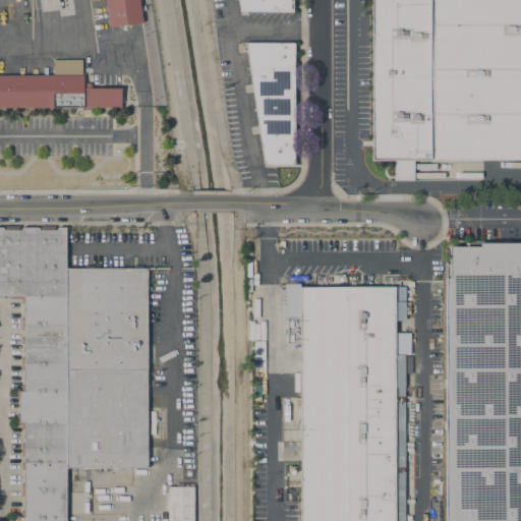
[(138,0),(142,22),(109,27),(104,0),(138,0)]
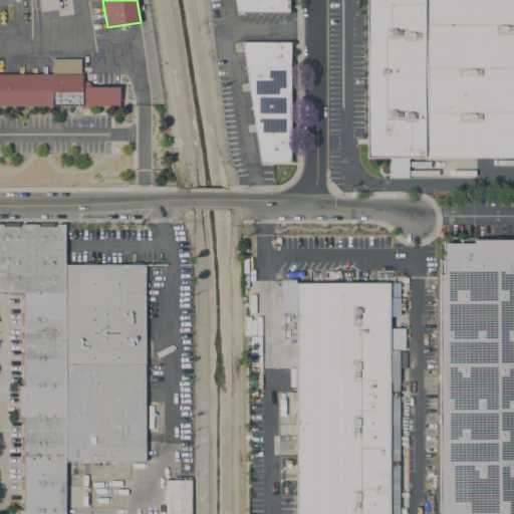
[(288,0),(289,11),(237,11),(235,0),(288,0)]
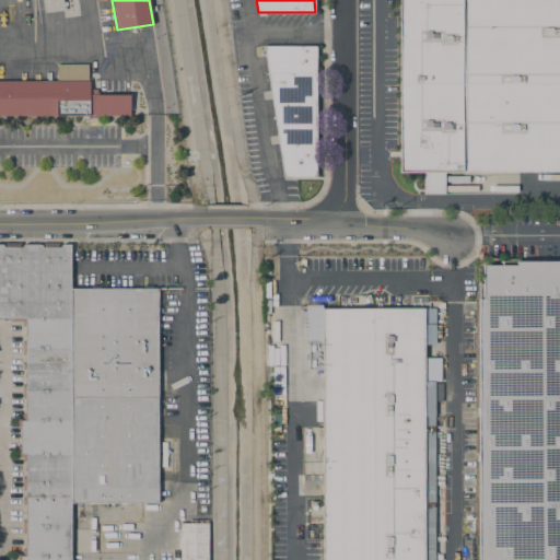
[(398,0),(559,0),(559,173),(444,173),(444,195),(423,195),(423,173),(398,173),(398,0)]
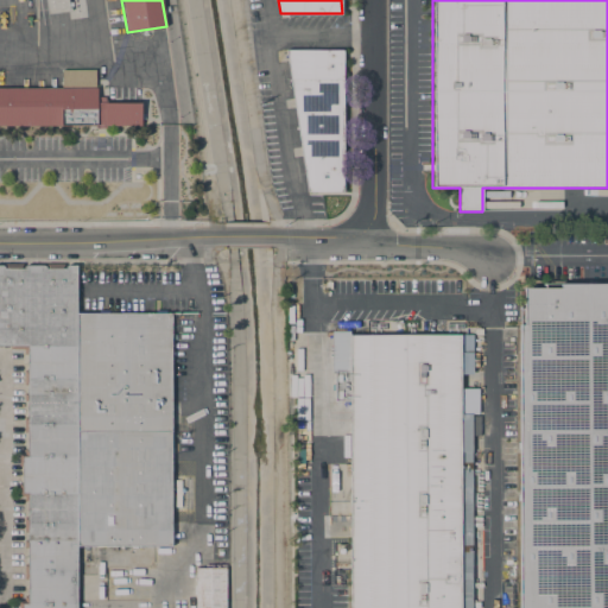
[(342,50),(343,191),(308,191),(287,59),(277,62),(276,52),(286,51),(286,50),(342,50)]
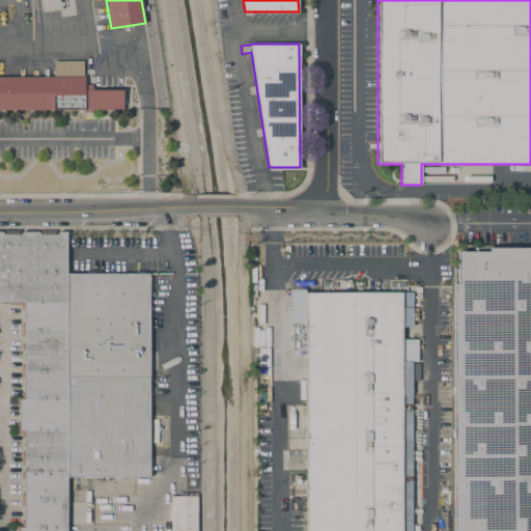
[(85,85),(92,85),(92,88),(123,88),(123,110),(92,110),(92,112),(83,112),(83,110),(0,110),(0,77),(85,77),(85,85)]
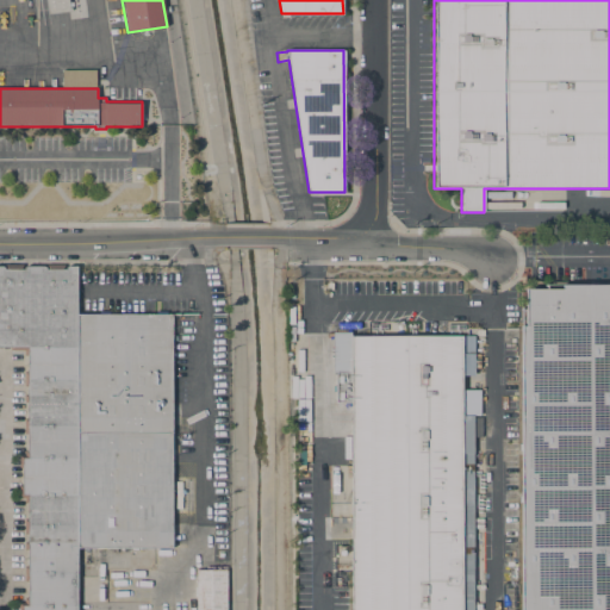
[(76,315),(170,315),(170,318),(175,317),(175,332),(170,332),(170,549),(76,549),(76,609),(20,609),(20,607),(26,607),(26,582),(23,583),(23,567),(26,567),(26,551),(23,551),(23,543),(26,543),(26,535),(23,535),(23,520),(26,520),(26,504),(23,504),(23,499),(17,499),(17,486),(20,486),(20,468),(18,468),(18,456),(24,456),(24,452),(26,452),(26,435),(23,435),(23,419),(26,419),(25,403),(23,403),(23,396),(26,396),(26,387),(23,387),(23,373),(26,373),(25,356),(23,356),(23,352),(10,352),(8,350),(7,349),(0,349),(0,267),(1,267),(2,268),(2,269),(4,271),(23,271),(23,269),(23,268),(24,268),(25,268),(30,268),(36,268),(43,268),(44,269),(45,271),(47,271),(62,271),(64,271),(64,269),(66,268),(74,268),(76,268),(76,315)]
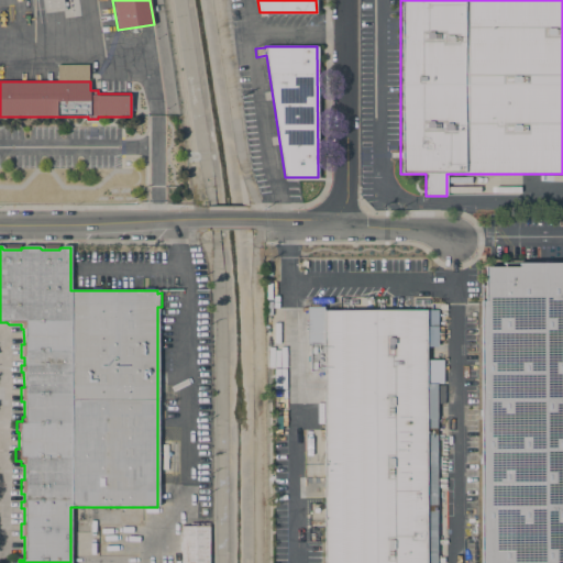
[(481,562),(481,301),(484,301),(484,266),(519,266),(519,263),(562,263),(562,562),(481,562)]
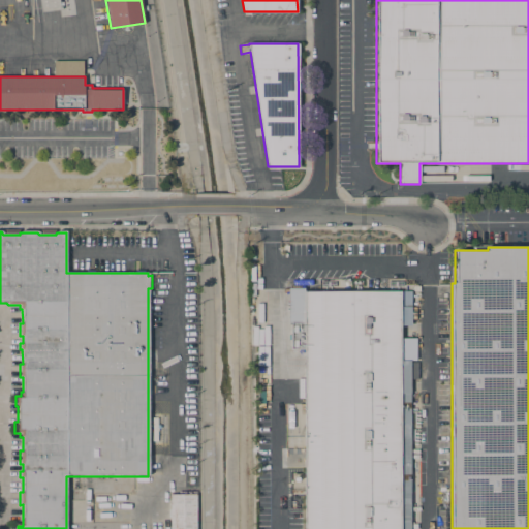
[(304,528),(304,291),(400,291),(400,361),(410,361),(410,362),(417,362),(417,379),(410,379),(410,528),(304,528)]
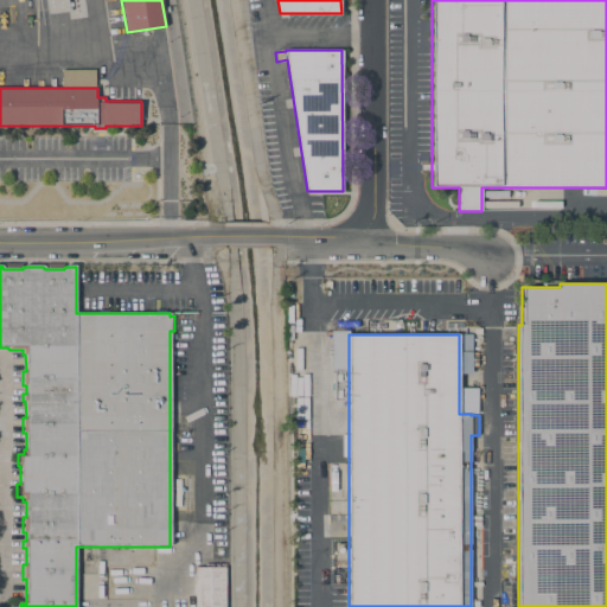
[(193,606),(193,568),(224,568),(224,606),(193,606)]
